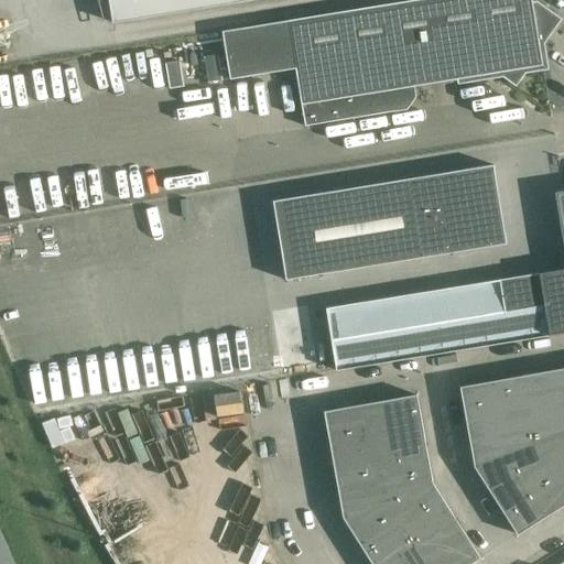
[(108,0),(112,22),(250,0),(108,0)]
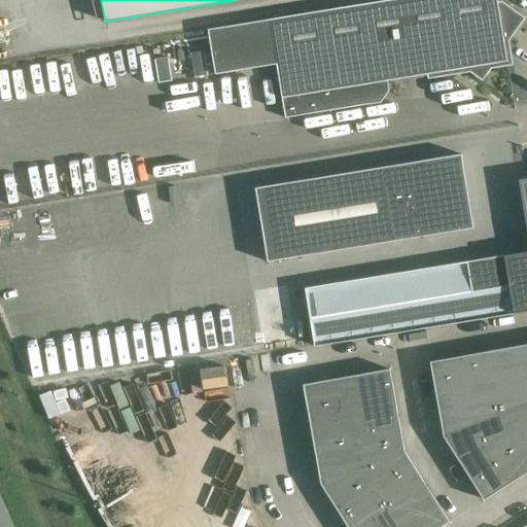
[(208,30),(215,73),(276,64),(284,118),(379,103),(388,91),(386,80),(487,65),(506,61),(503,41),(520,19),(497,3),(496,0),(389,0),(330,9),(208,30)]
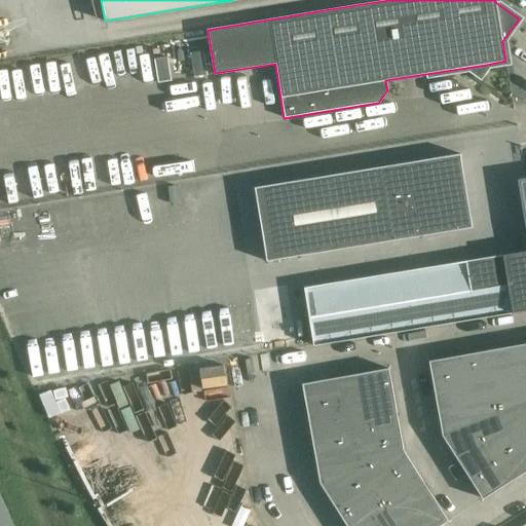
[(472,227),(459,154),(255,188),(266,261),(472,227)]
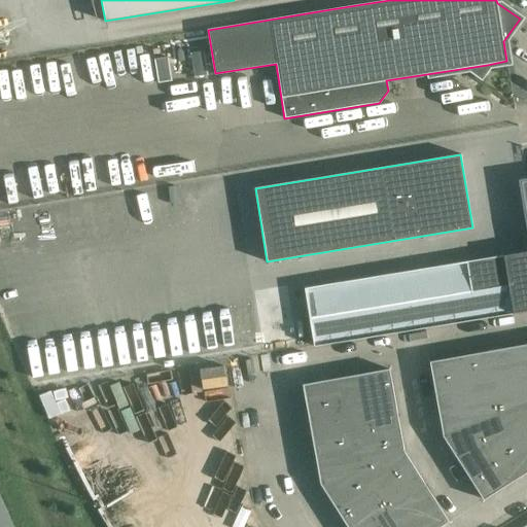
[(526,251),(503,255),(508,284),(514,313),(526,311),(526,181),(526,188),(526,251)]
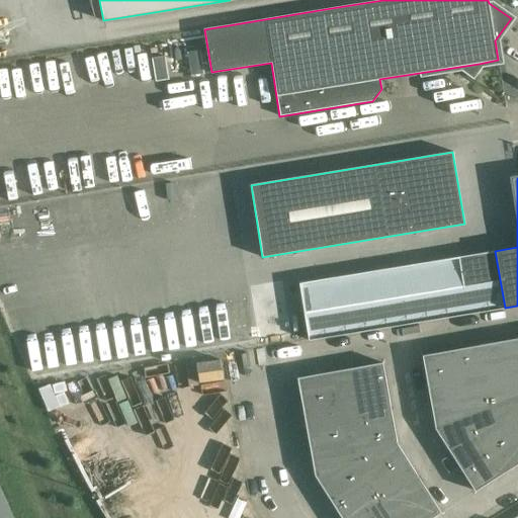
[(495,251),(458,257),(463,285),(468,314),(505,308),(500,279),(495,251)]
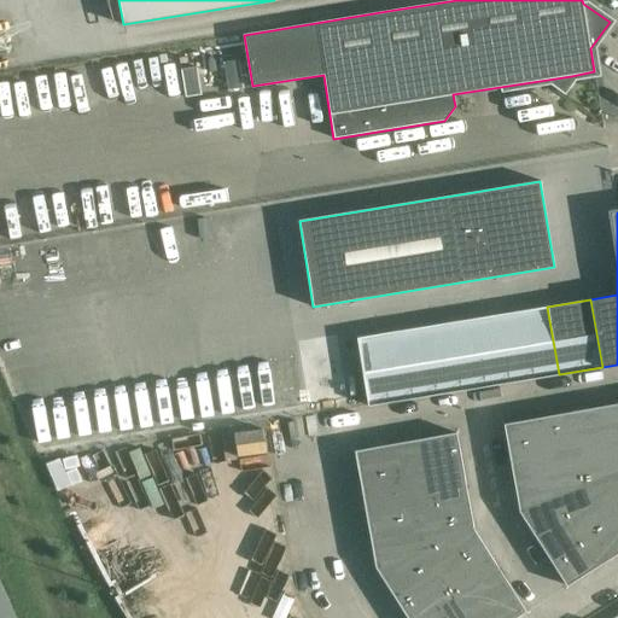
[(547,307),(474,319),(485,386),(535,379),(559,374),(553,340),(547,307)]
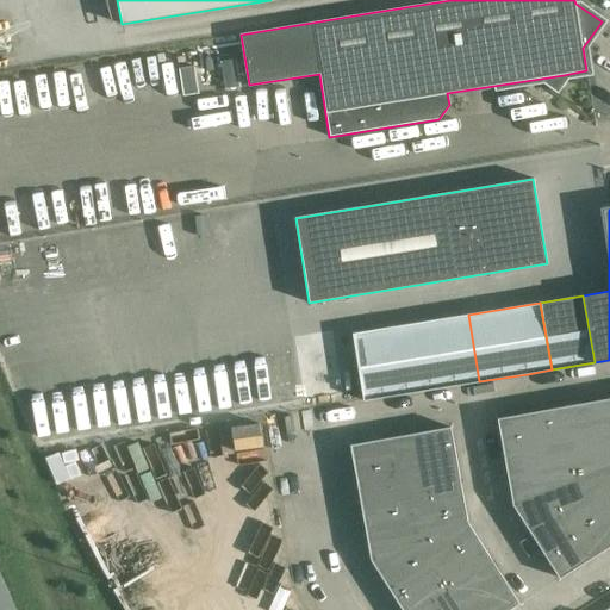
[(468,315),(353,335),(359,368),(363,400),(479,381),(468,315)]
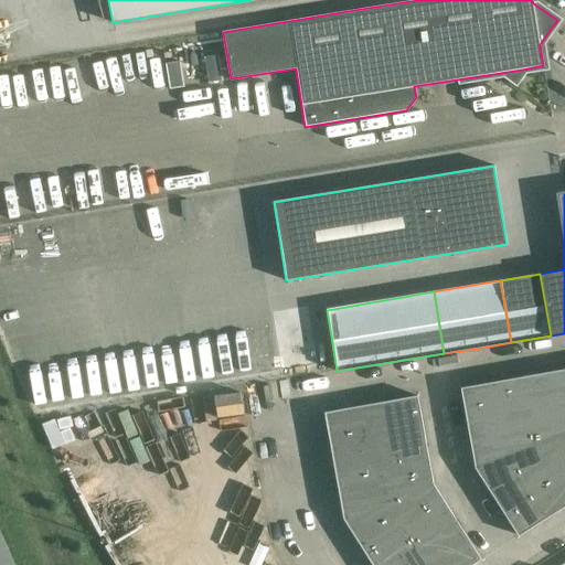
[(564,369),(553,372),(564,433),(564,432),(564,369)]
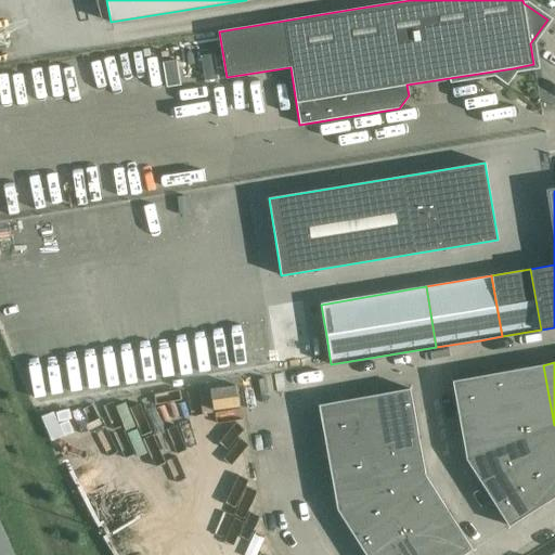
[(554,425),(543,365),(513,371),(521,418),(525,437),(554,425)]
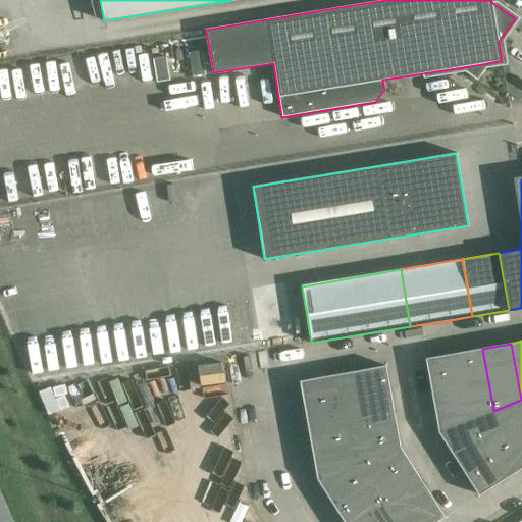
[(482,349),(455,354),(463,399),(490,394),(482,349)]
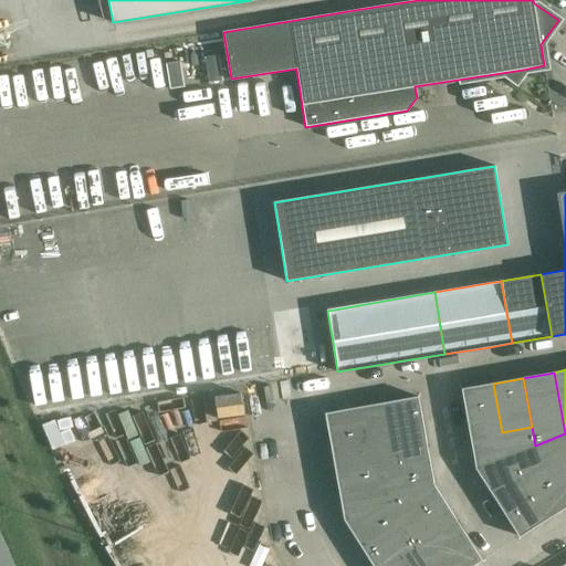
[(493,384),(461,389),(470,438),(502,432),(493,384)]
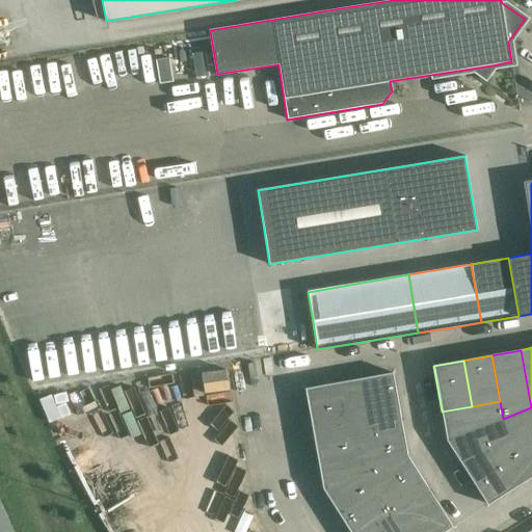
[(364,378),(373,432),(402,427),(393,373),(364,378)]
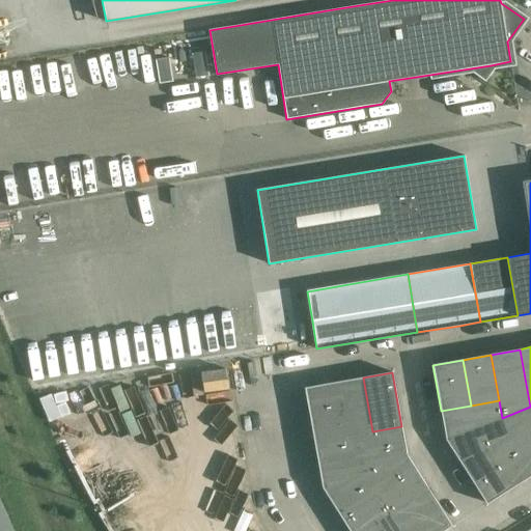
[(358,434),(372,431),(363,378),(334,383),(342,425),(356,422),(358,434)]
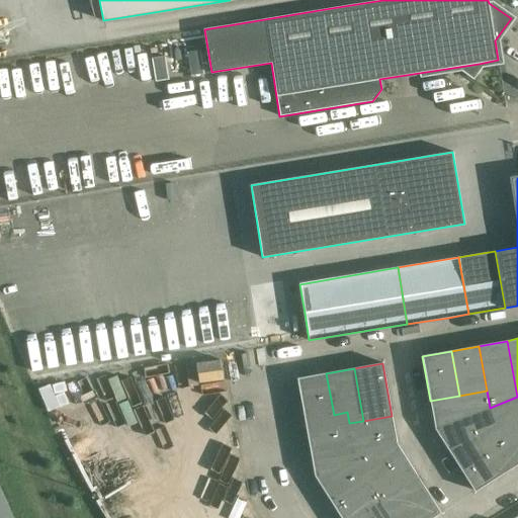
[(306,420),(334,415),(326,373),(297,378),(306,420)]
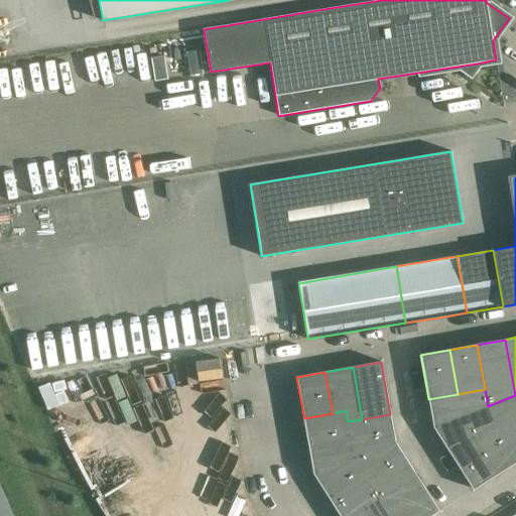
[(458,394),(428,399),(433,426),(433,427),(488,406),(485,389),(458,394)]
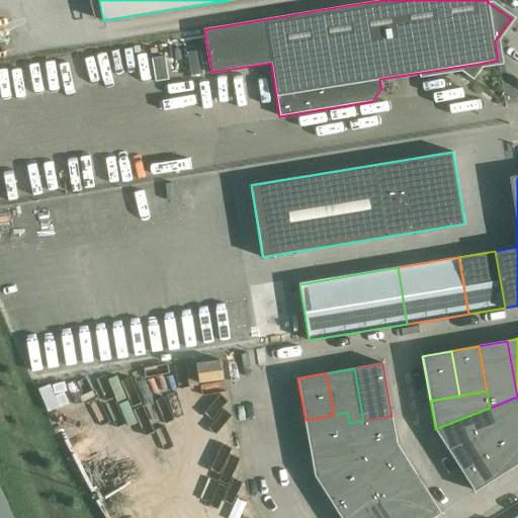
[(517,399),(517,397),(490,408),(499,422),(517,451),(517,399)]
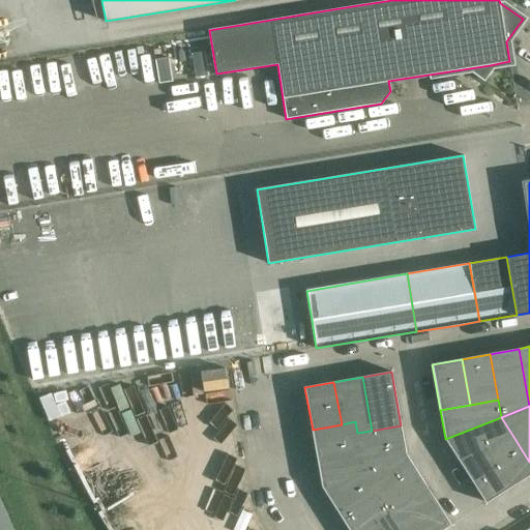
[(461,463),(487,447),(510,432),(501,417),(445,439),(461,463)]
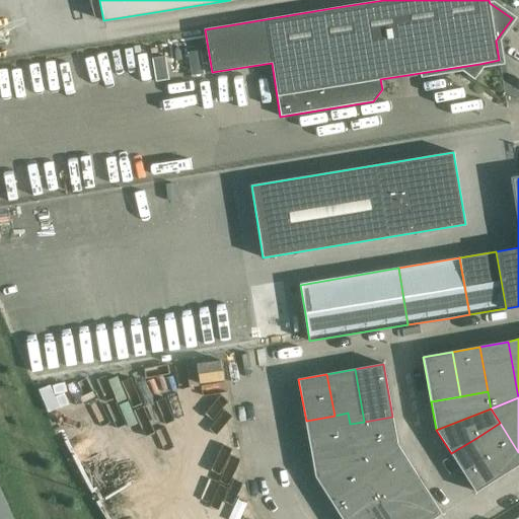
[(353,441),(350,424),(348,413),(335,416),(306,421),(310,448),(353,441)]
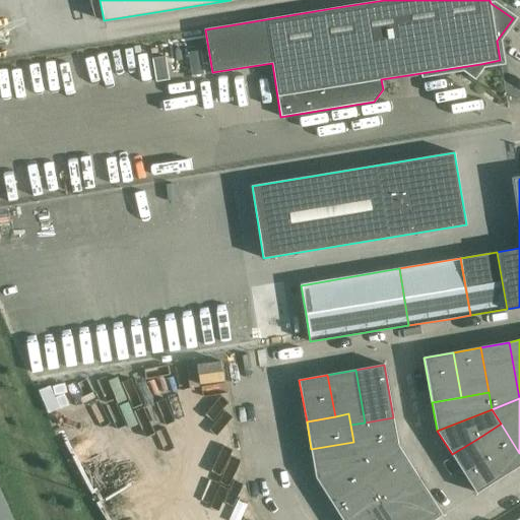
[(350,425),(353,442),(358,461),(398,446),(393,417),(365,423),(350,425)]
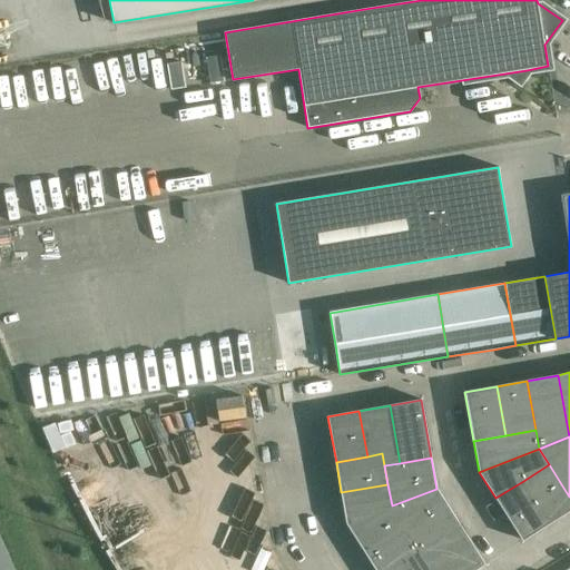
[(523,481),(550,523),(569,510),(569,497),(549,464),(523,481)]
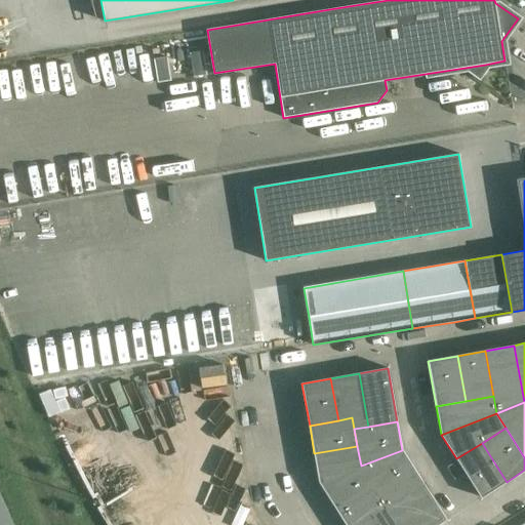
[(507,482),(482,443),(456,458),(482,497),(507,482)]
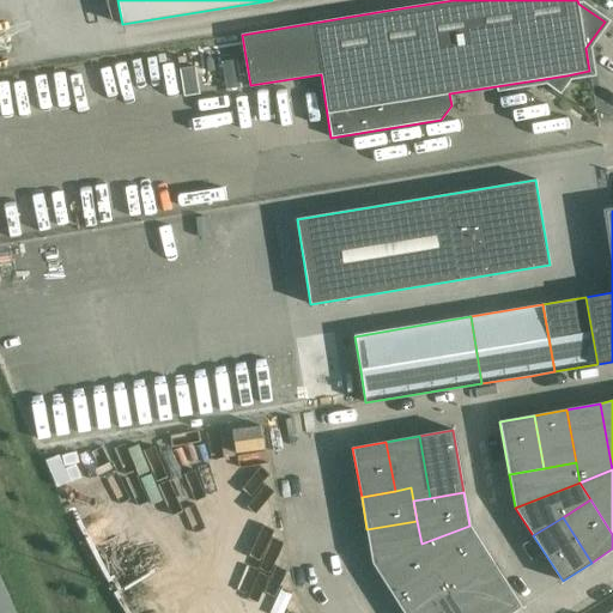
[(417,521),(366,529),(372,563),(422,544),(417,521)]
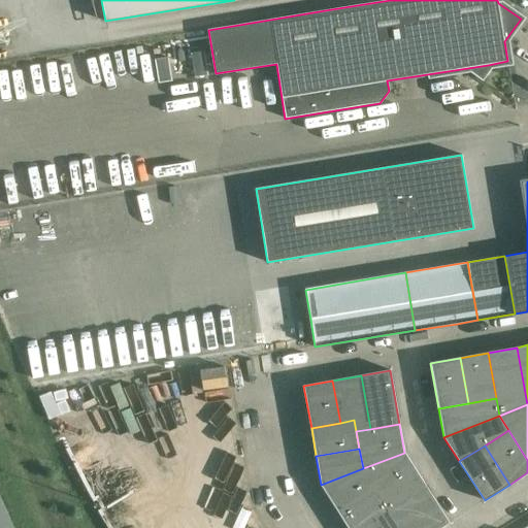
[(383,500),(395,492),(420,476),(404,453),(363,468),(373,486),(383,500)]
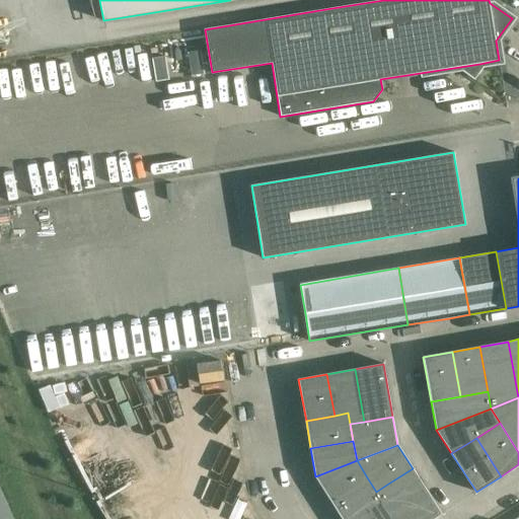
[(367,477),(357,460),(315,476),(330,501),(367,477)]
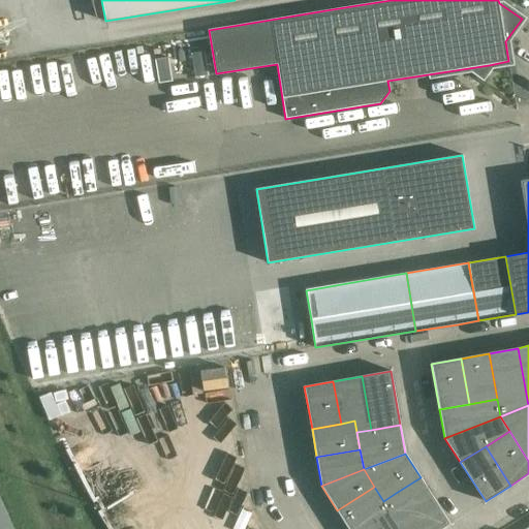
[(421,477),(396,493),(418,528),(441,528),(450,524),(421,477)]
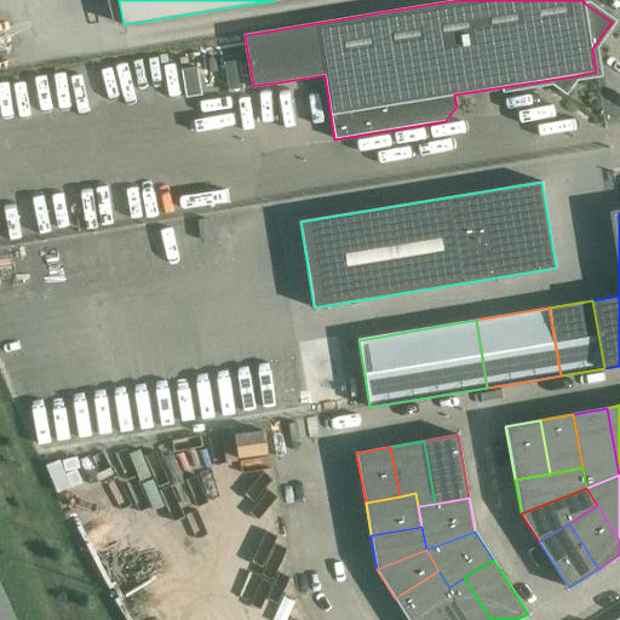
[(409,619),(423,619),(443,608),(457,598),(449,587),(438,570),(395,598),(409,619)]
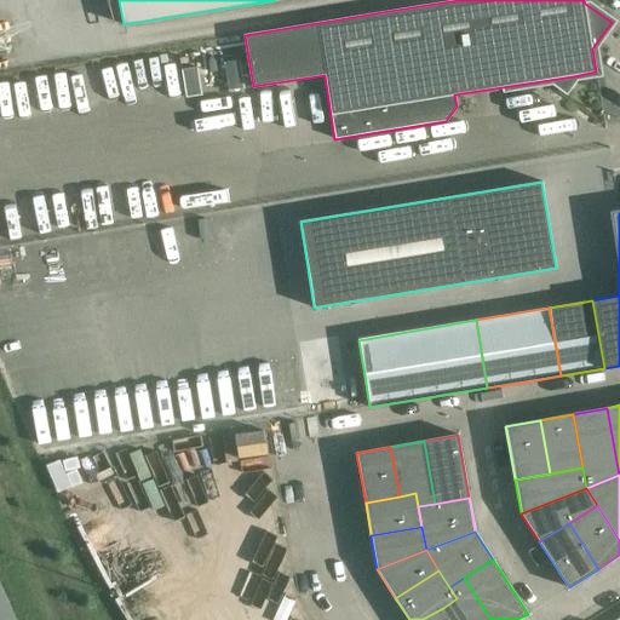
[(491,619),(464,578),(449,587),(457,598),(443,608),(449,619),(491,619)]
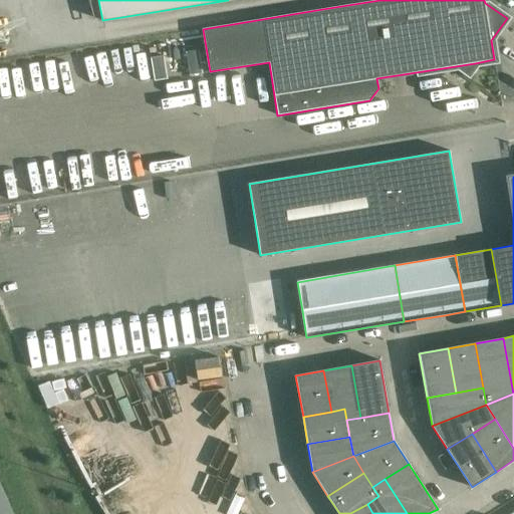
[(372,513),(367,504),(350,513),(372,513)]
